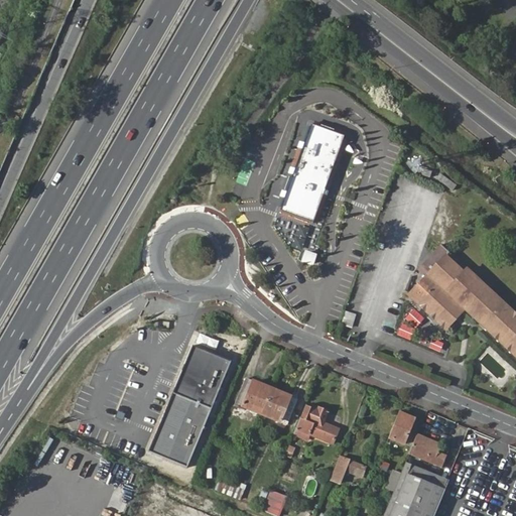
[(344,135),(309,123),(302,143),(300,142),(298,147),(300,148),(294,168),(291,167),(281,197),(283,198),(279,211),(312,223),(344,135)]
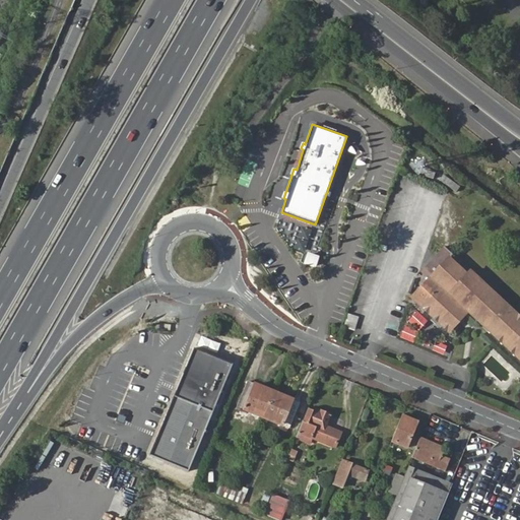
[(421,270),(430,278),(410,298),(448,332),(467,311),(519,360),(519,318),(469,271),(466,274),(448,258),(451,254),(443,246),(421,270)]
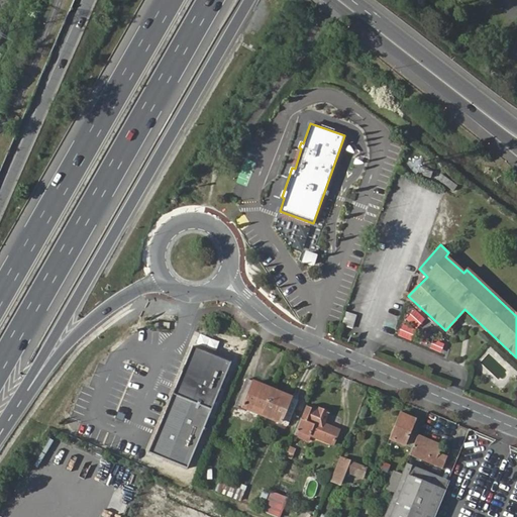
[(303,264),(315,268),(318,254),(306,251),(303,264)]
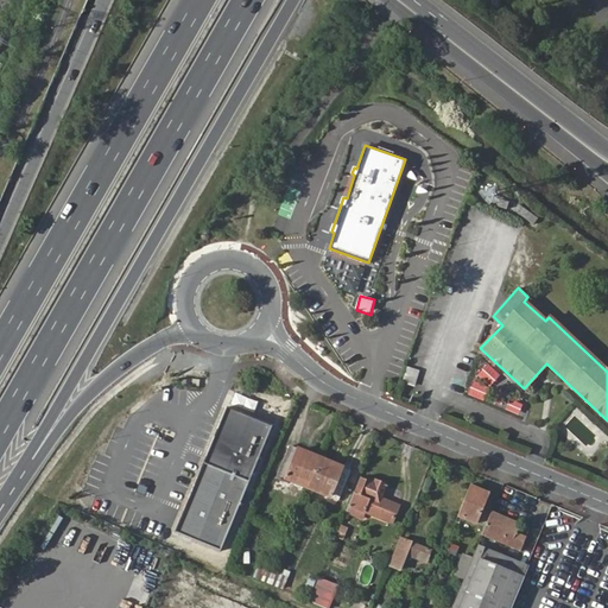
[(473,381),(468,397),(488,403),(498,371),(485,366),(479,382),(473,381)]
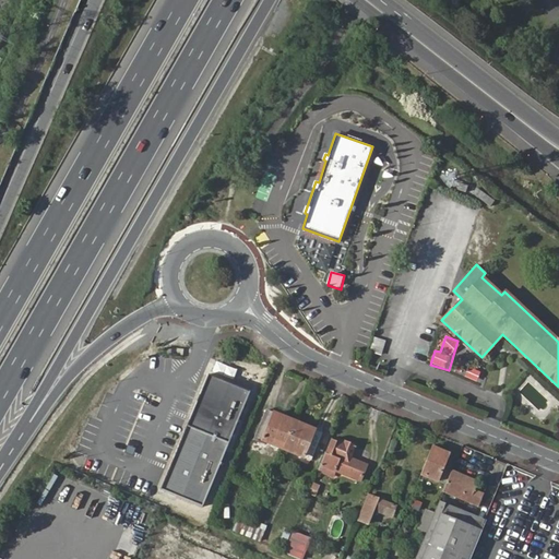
[(383,354),(385,340),(375,339),(372,353),(383,354)]
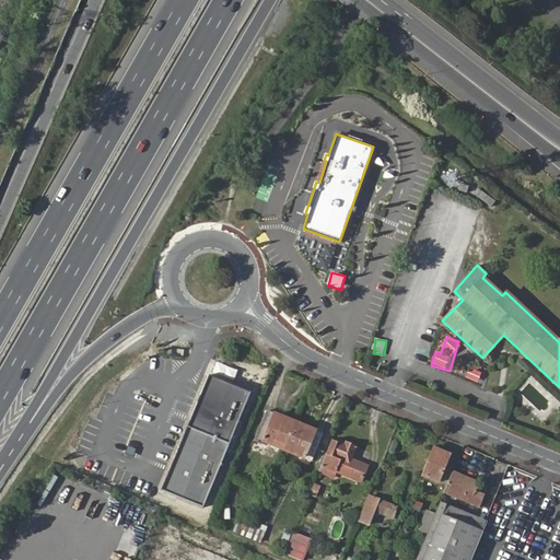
[(466,377),(478,383),(483,373),(471,368),(466,377)]
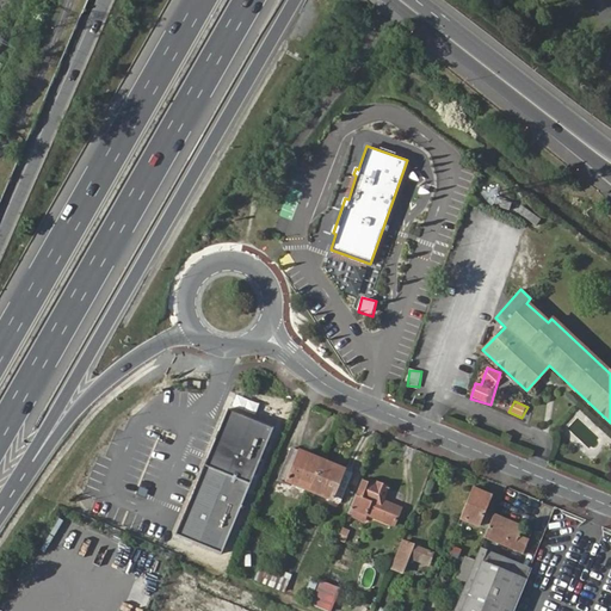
[(275,430),(229,411),(178,536),(223,555),(275,430)]
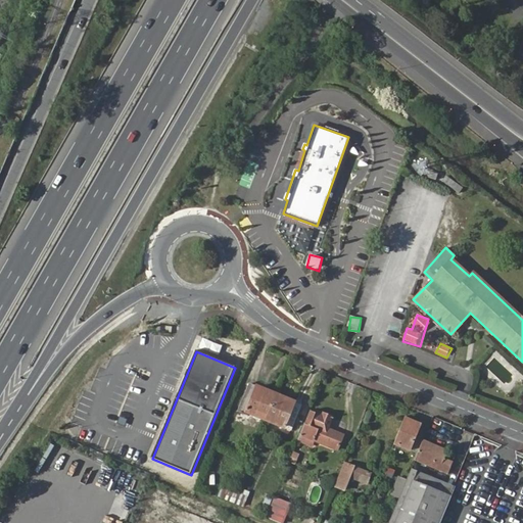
[(241,410),(266,419),(277,394),(267,390),(266,392),(258,389),(258,387),(250,383),(241,410)]
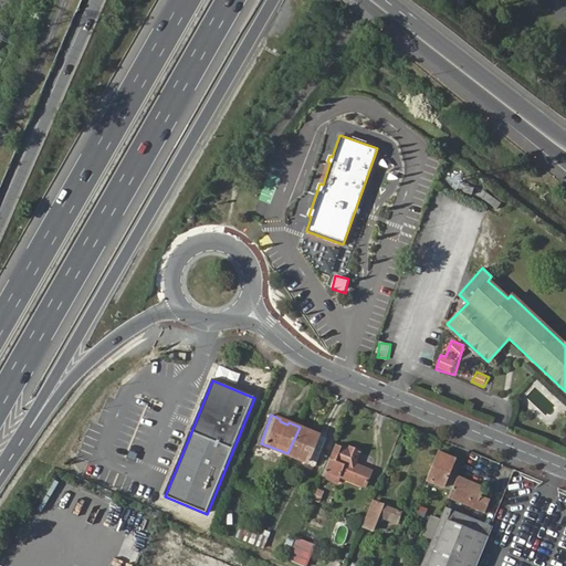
[(300,427),(287,453),(316,465),(327,438),(318,433),(317,437),(308,433),(310,431),(300,427)]
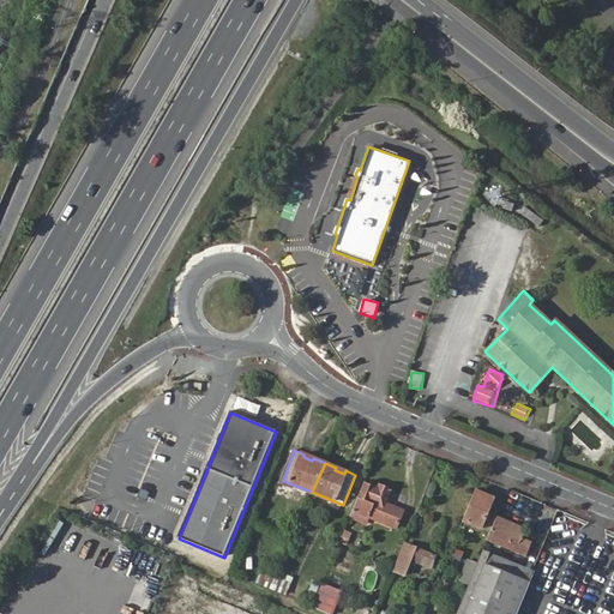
[(355,507),(369,515),(379,518),(397,527),(404,510),(386,503),(392,489),(380,483),(380,486),(372,482),(372,485),(366,482),(355,507)]
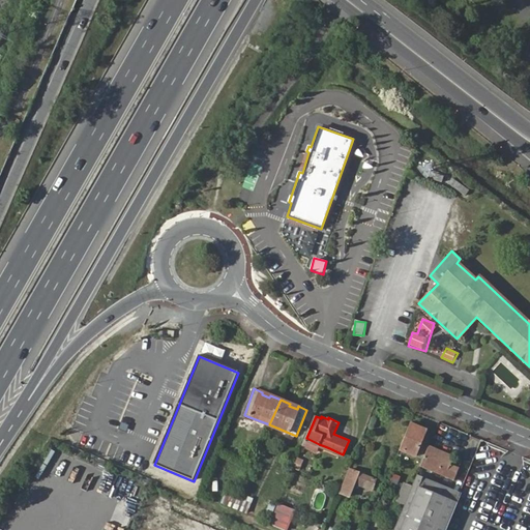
[(411,423),(401,448),(416,454),(425,435),(421,433),(423,429),(411,423)]
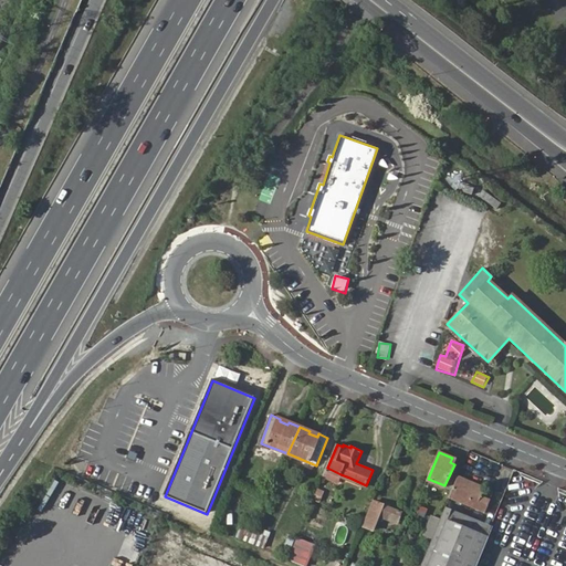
[(327,468),(324,475),(337,482),(341,474),(327,468)]
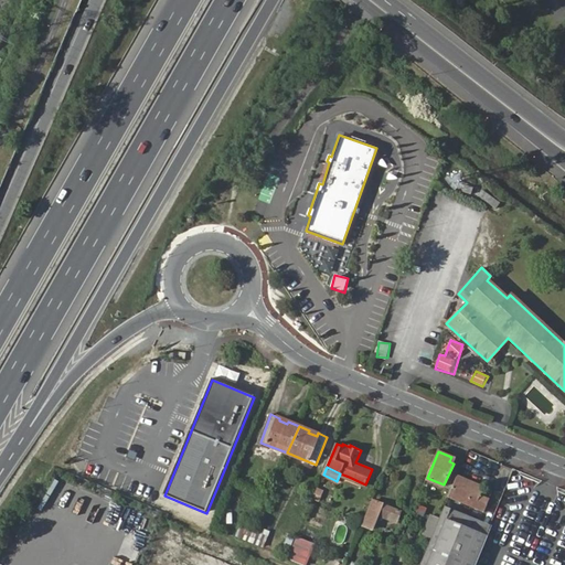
[(516,471),(513,480),(524,484),(528,476),(516,471)]
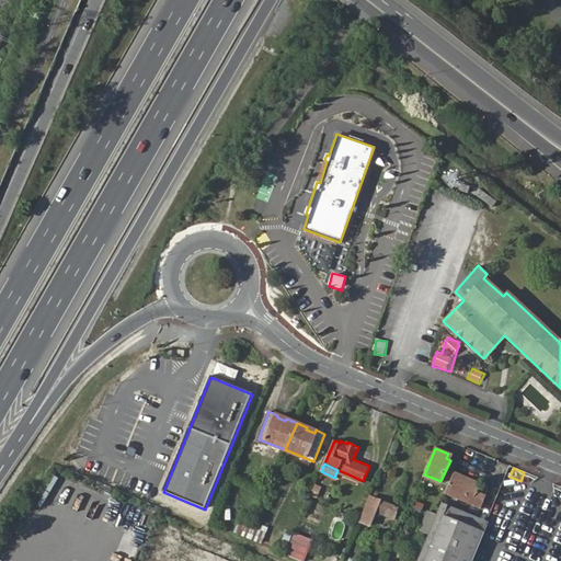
[(481,482),(455,471),(446,493),(482,508),(487,495),(478,491),(481,482)]
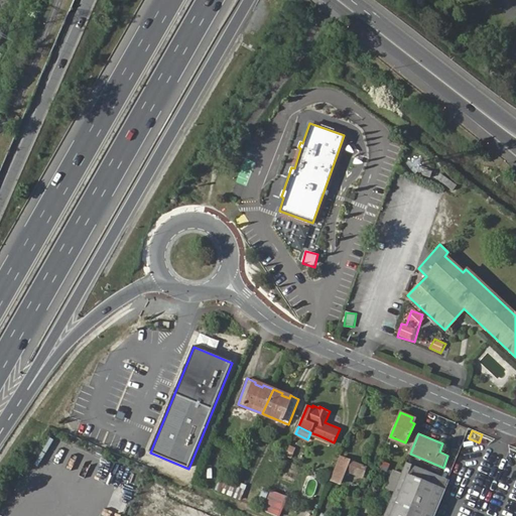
[(334,442),(318,435),(315,442),(331,449),(334,442)]
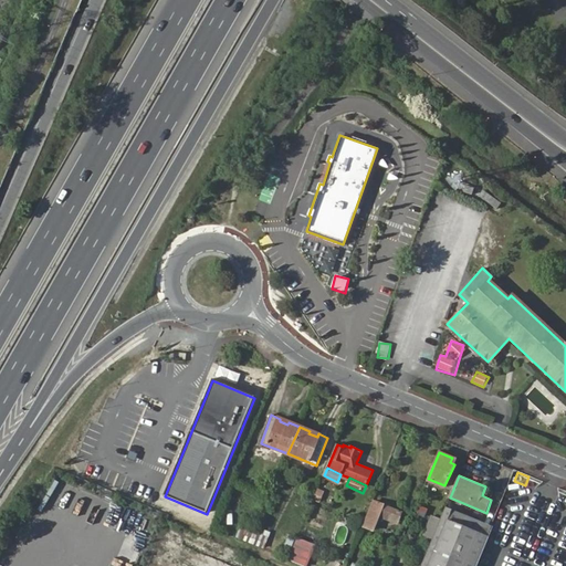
[(320,489),(316,496),(328,502),(332,494),(320,489)]
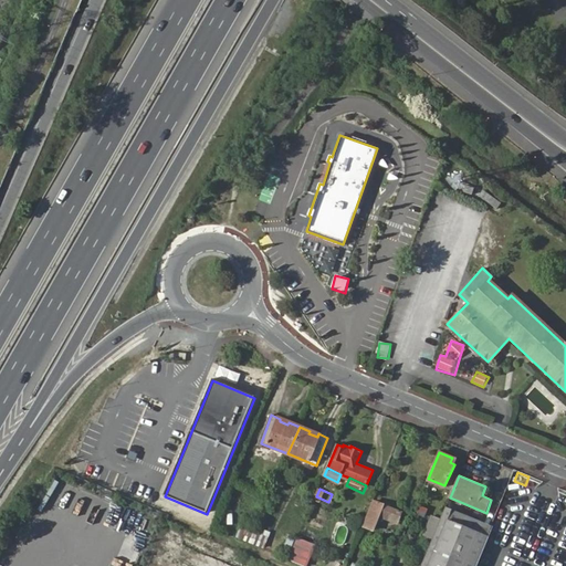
[(375,501),(365,527),(375,531),(381,514),(399,522),(402,513),(375,501)]
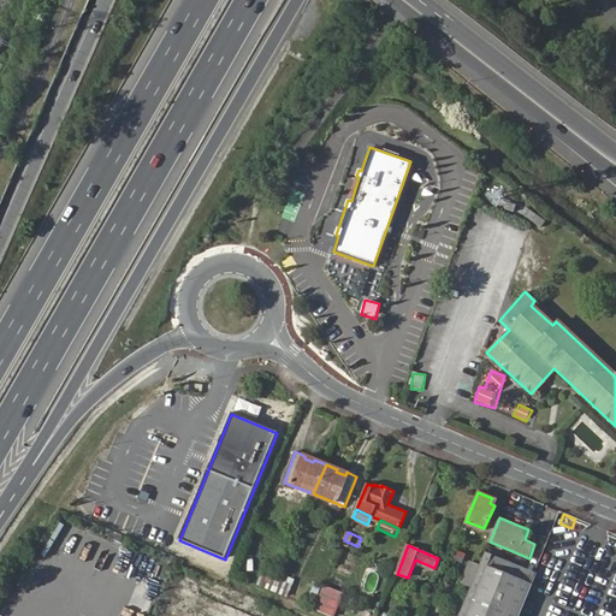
[(462,581),(471,585),(475,575),(480,563),(472,560),(462,581)]
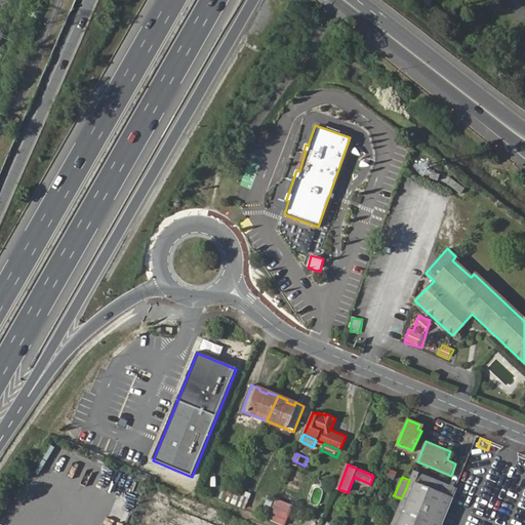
[(440,524),(451,498),(442,494),(429,524),(397,524),(415,483),(409,480),(405,490),(401,498),(390,524),(440,524)]
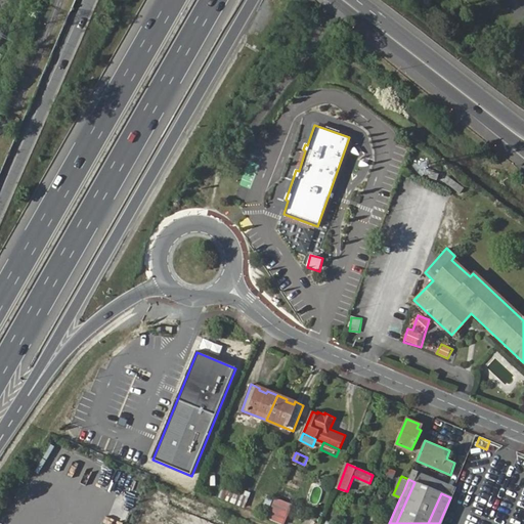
[(428,523),(441,493),(415,482),(396,523),(428,523)]
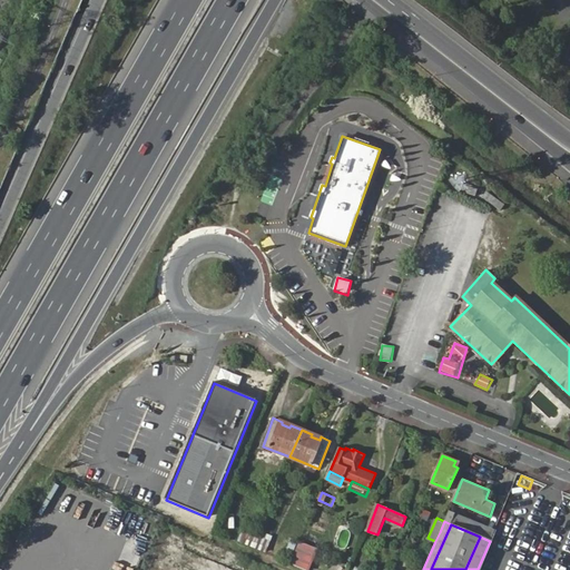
[(272,536),(259,530),(253,546),(265,551),(272,536)]
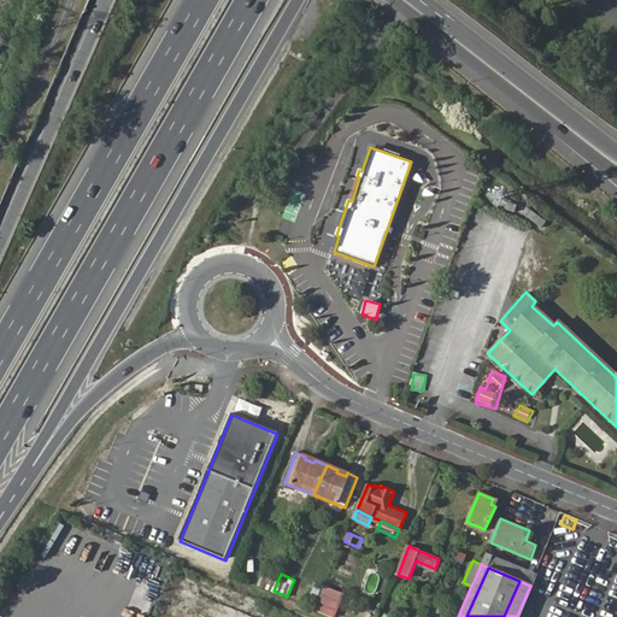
[(324,585),(315,609),(334,616),(345,593),(324,585)]
